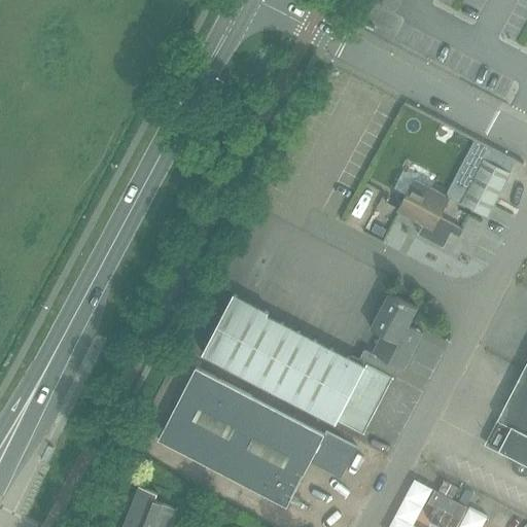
[(511,173),(484,160),(461,203),(488,217),(511,173)]
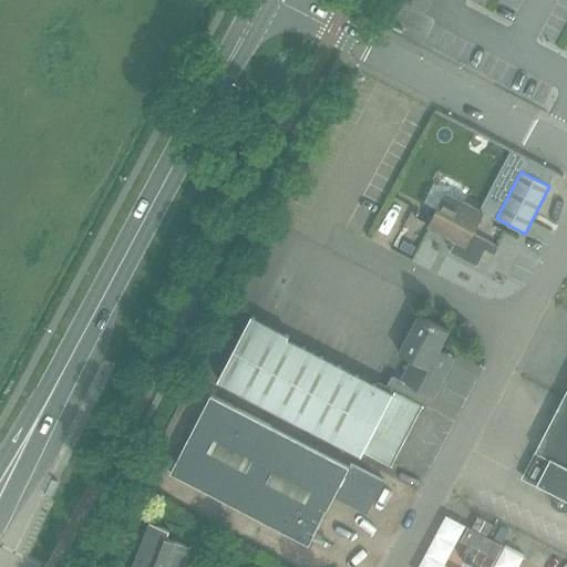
[(429,227),(455,240),(462,228),(473,234),(484,213),(446,194),(429,227)]
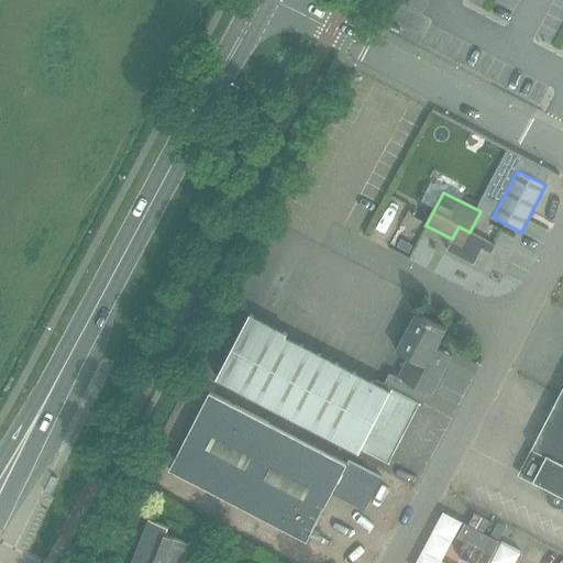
[(486,241),(470,232),(459,227),(452,239),(446,250),(474,264),(486,241)]
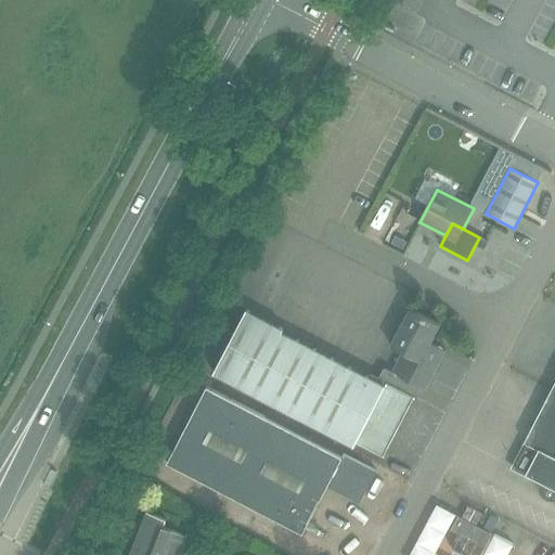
[(357,442),(384,456),(420,387),(425,390),(446,350),(430,343),(440,324),(410,309),(391,346),(403,352),(392,373),(384,369),(377,382),(365,376),(282,332),(283,330),(246,310),(214,373),(355,447),(357,442)]
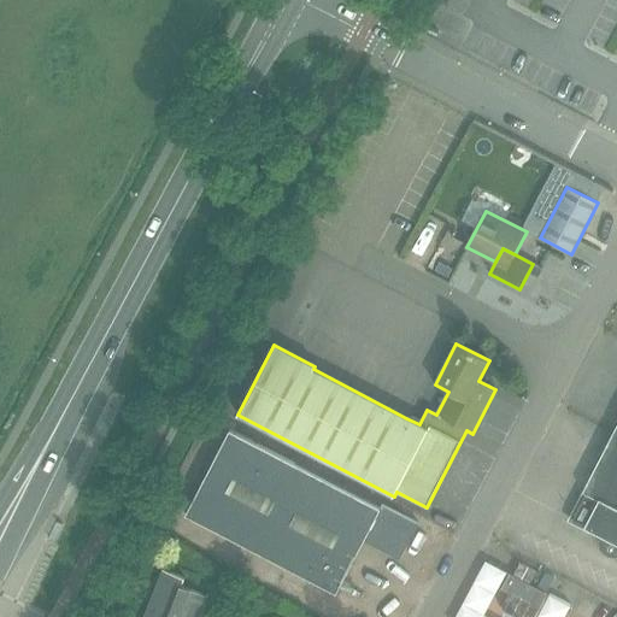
[(616,428),(569,521),(591,532),(592,529),(603,534),(600,538),(600,540),(600,542),(600,546),(603,550),(604,551),(606,553),(609,554),(612,556),(613,556),(616,554),(616,428)]
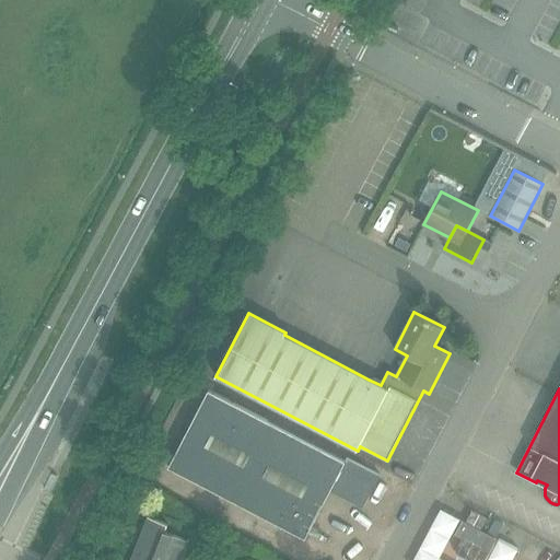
[(168,467),(305,539),(330,491),(363,508),(380,476),(347,458),(345,462),(209,391),(168,467)]
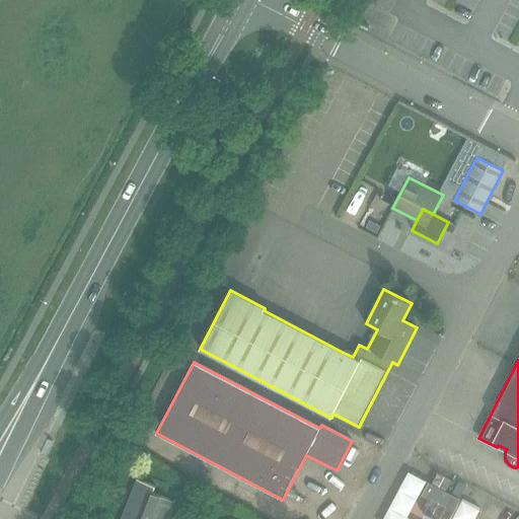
[(433,484),(446,491),(451,480),(438,473),(433,484)]
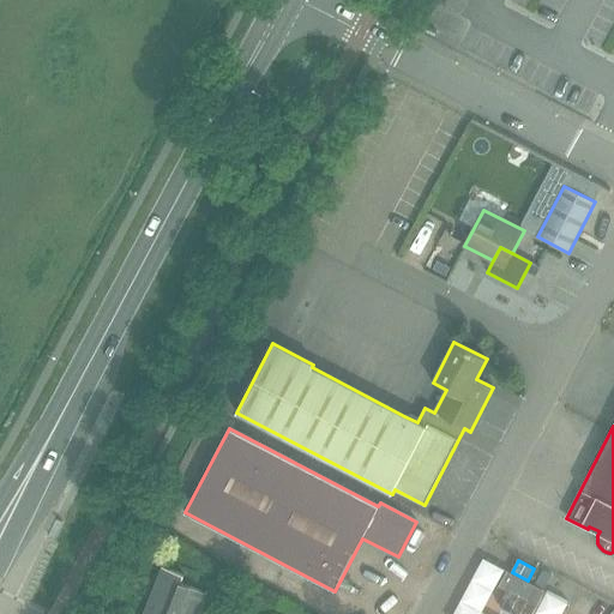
[(199,613),(209,593),(206,591),(206,595),(202,593),(202,591),(190,588),(181,584),(185,576),(169,570),(169,571),(164,569),(164,566),(163,565),(144,613),(199,613)]
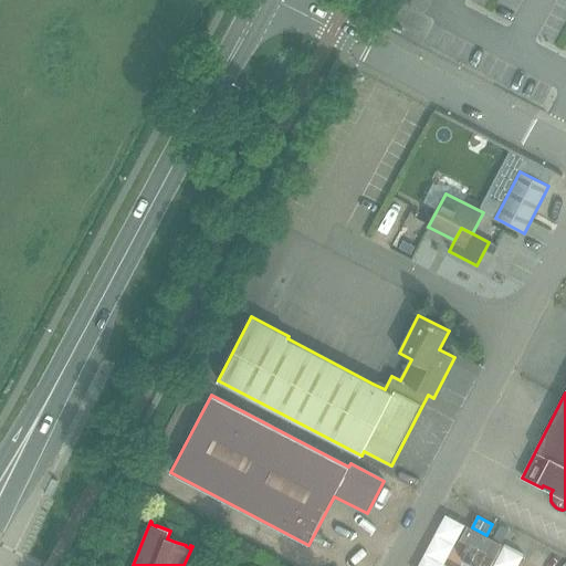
[(460,559),(473,565),(490,565),(502,545),(468,526),(460,541),(468,545),(460,559)]
